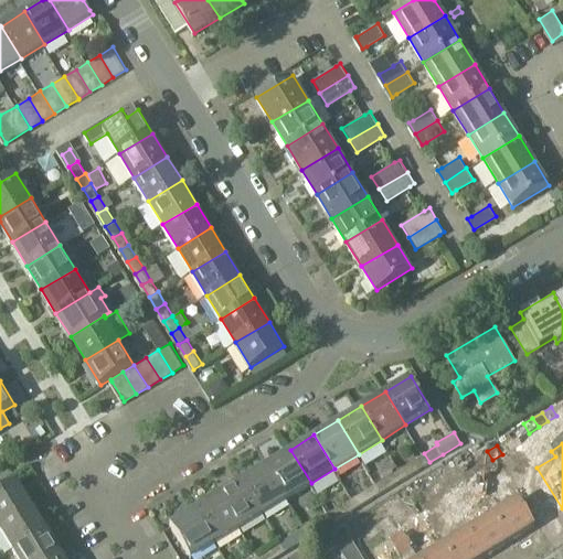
[(290,450),(267,464),(287,497),(311,483),(290,450)]
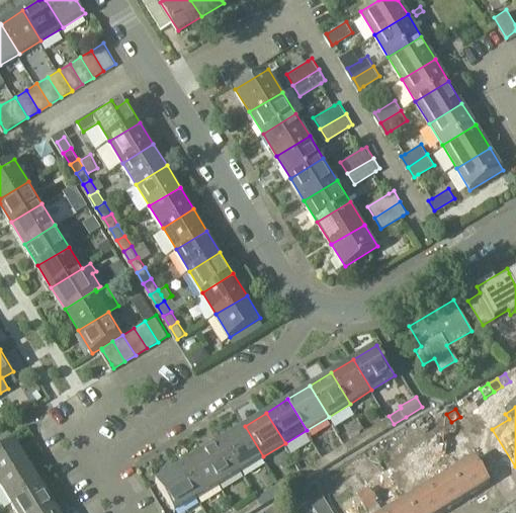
[(438,419),(443,427),(451,422),(446,414),(438,419)]
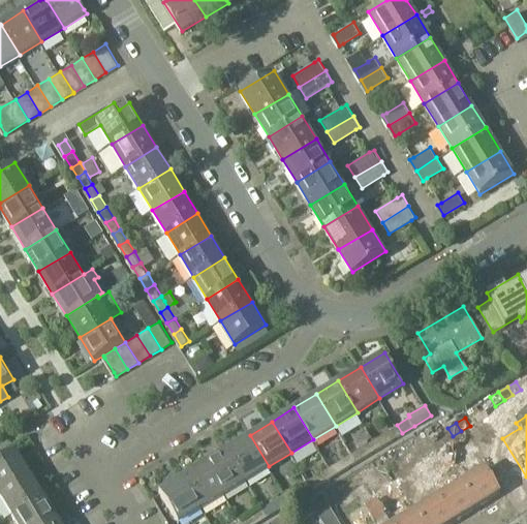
[(389,430),(369,442),(374,451),(394,438),(389,430)]
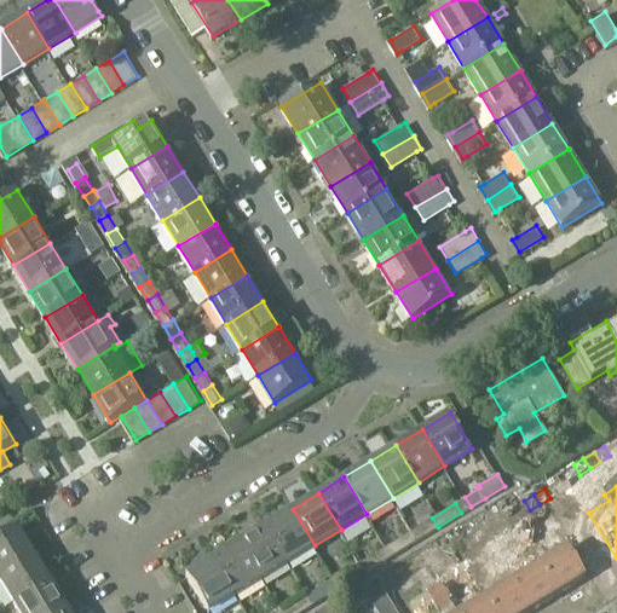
[(497,508),(488,514),(494,525),(505,519),(497,508)]
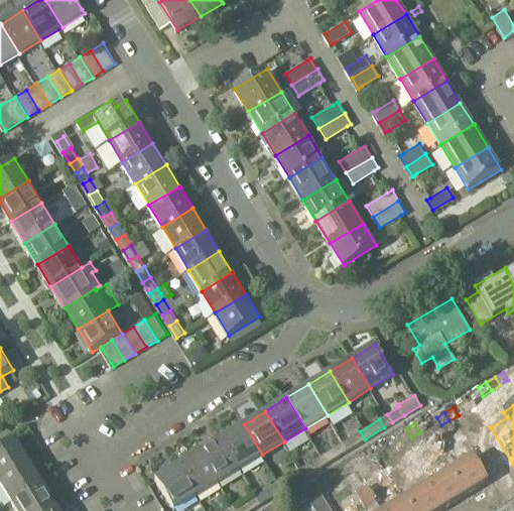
[(244,424),(222,437),(241,468),(262,455),(244,424)]
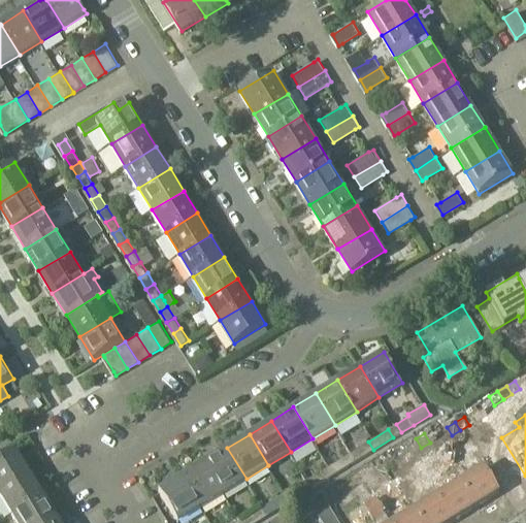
[(416,438),(407,444),(413,453),(421,448),(416,438)]
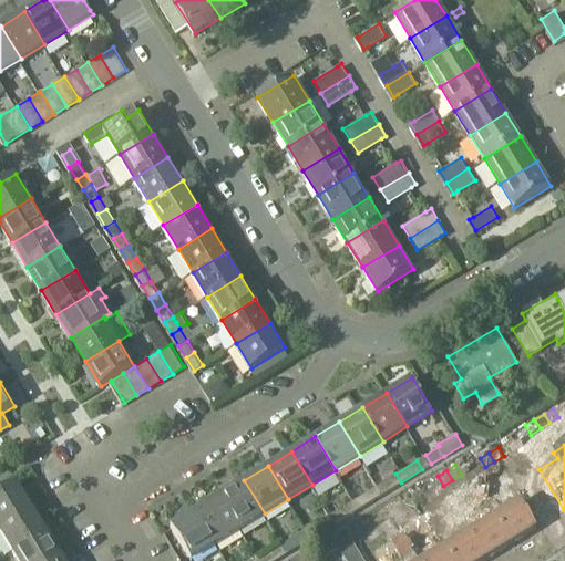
[(387,478),(379,484),(383,492),(384,492),(401,482),(396,474),(387,478)]
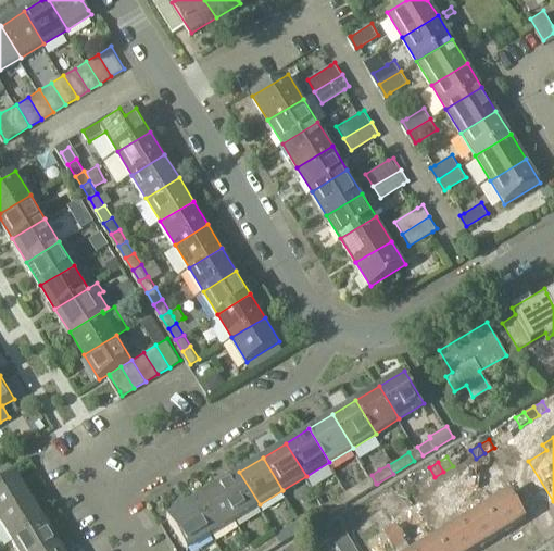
[(0,516),(33,497),(17,473),(14,475),(10,467),(0,473),(0,516)]
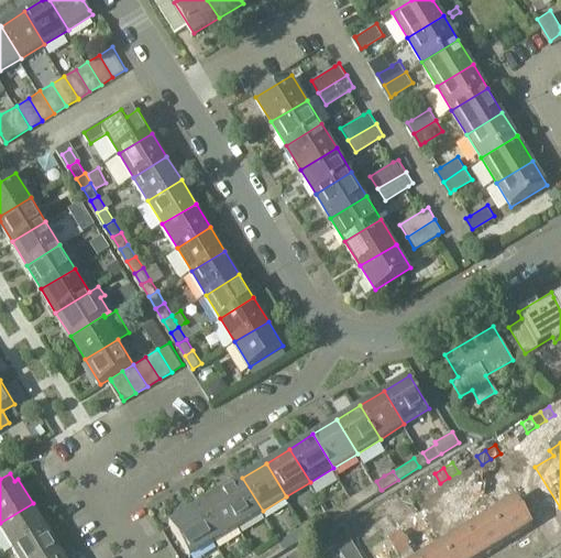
[(476,557),(483,555),(483,554),(535,521),(507,476),(381,553),(384,557),(476,557)]
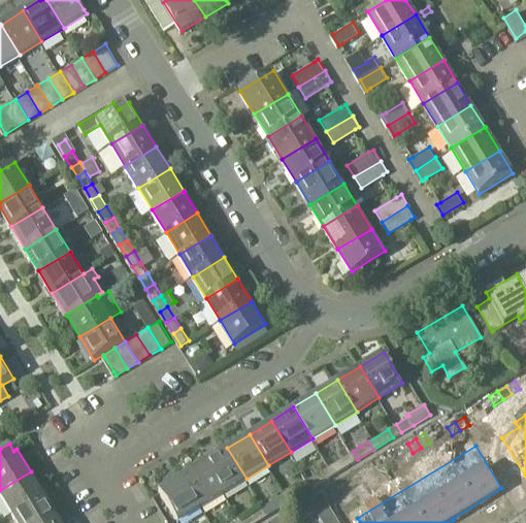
[(227,448),(205,461),(225,493),(247,479),(227,448)]
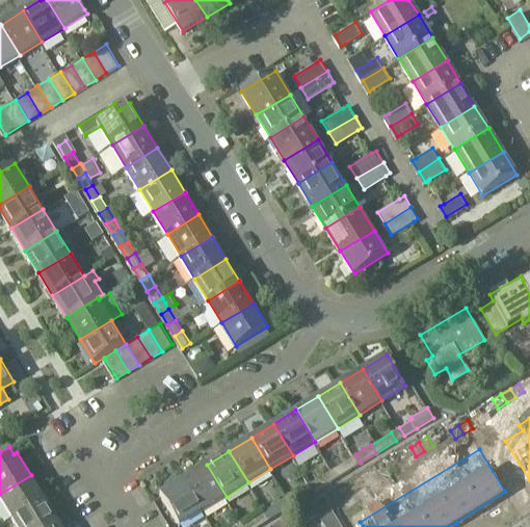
[(396,469),(404,464),(399,454),(390,459),(396,469)]
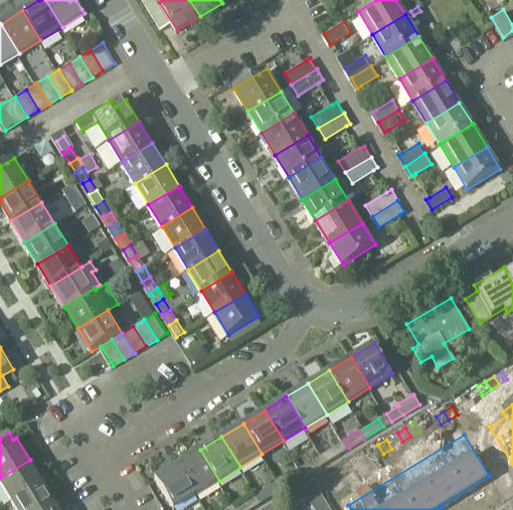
[(335,445),(322,454),(327,462),(340,453),(335,445)]
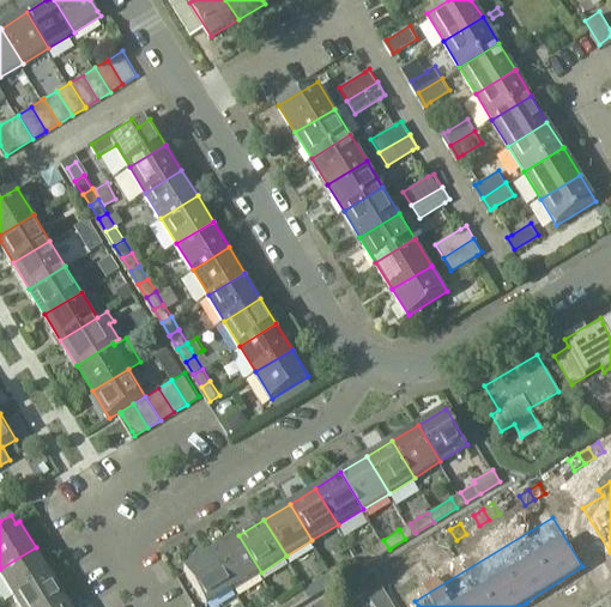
[(446,546),(457,540),(449,529),(440,535),(446,546)]
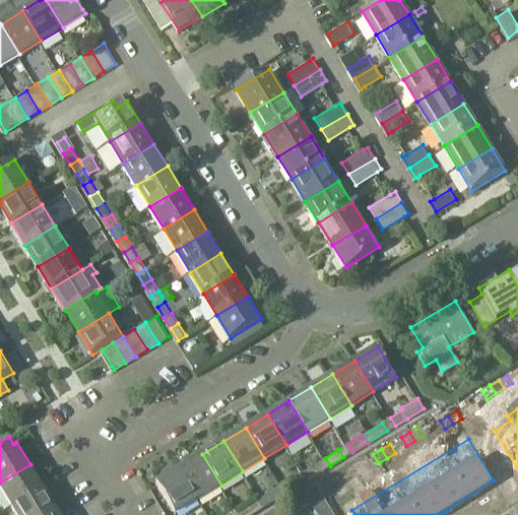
[(202,454),(180,467),(199,499),(221,486),(202,454)]
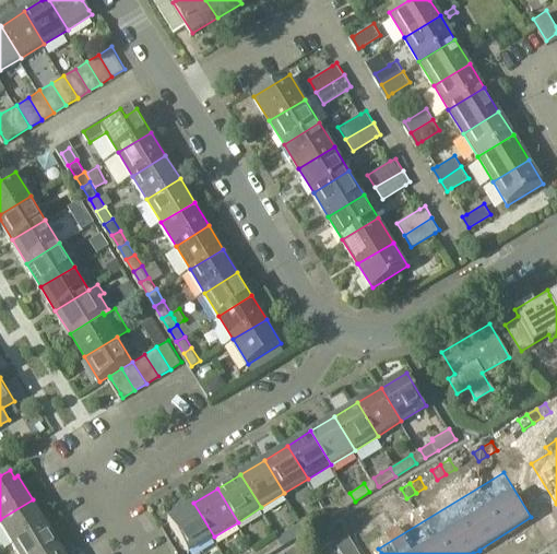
[(401,488),(391,495),(398,504),(406,498),(401,488)]
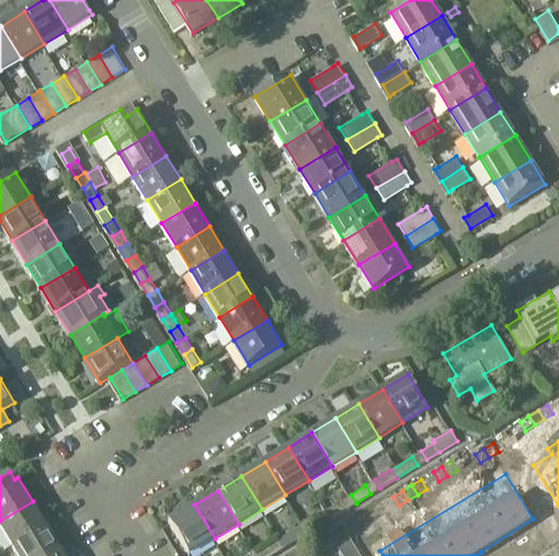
[(341,500),(327,509),(331,517),(332,518),(346,509),(341,500)]
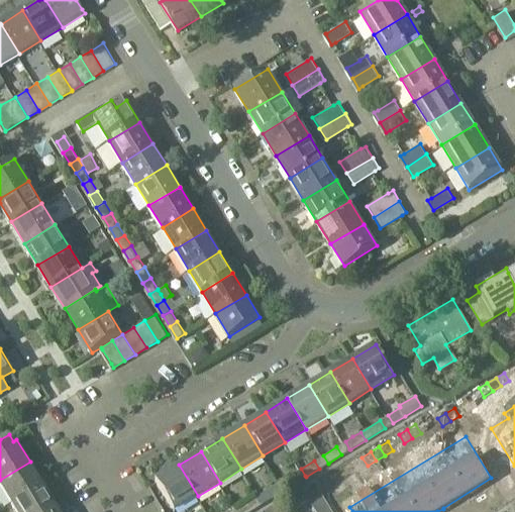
[(30,462),(0,480),(0,482),(13,503),(43,484),(30,462)]
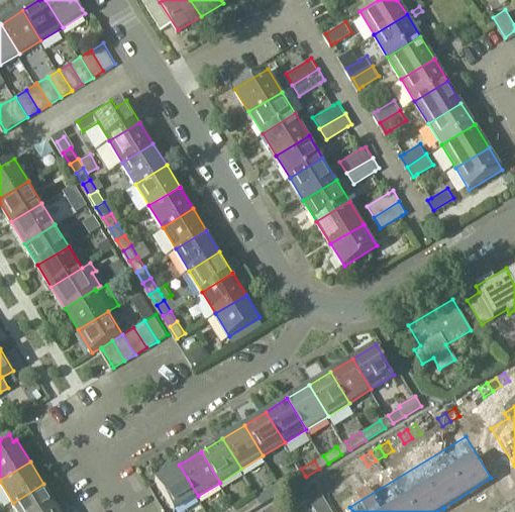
[(179,465),(157,479),(176,509),(198,496),(179,465)]
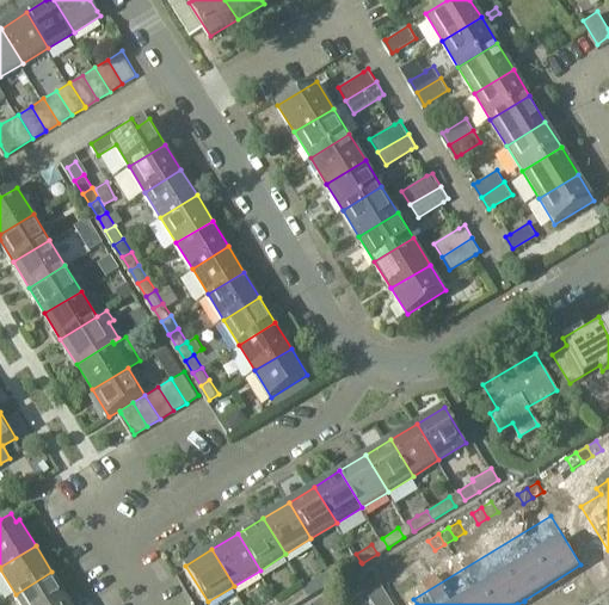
[(355,555),(331,569),(337,579),(362,563),(361,562),(356,554),(355,555)]
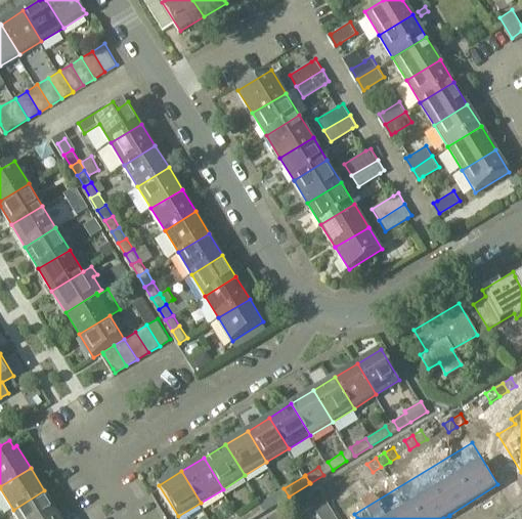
[(344,489),(352,484),(347,475),(339,480),(344,489)]
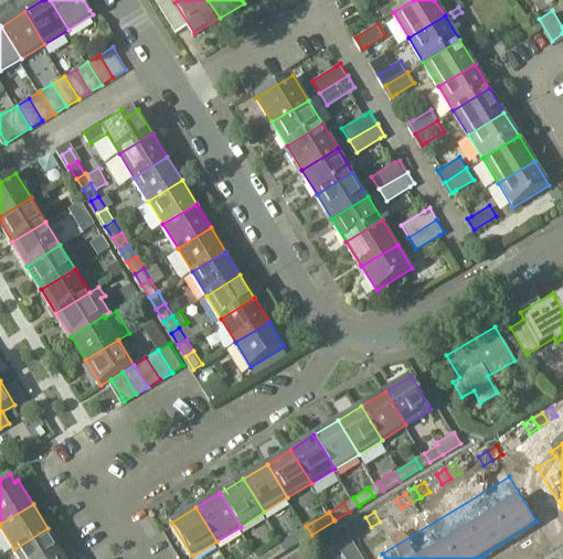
[(362,533),(371,527),(365,517),(357,523),(362,533)]
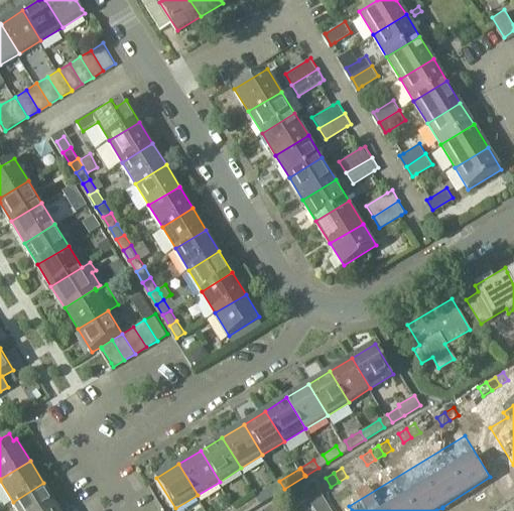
[(334,510),(313,477),(283,496),(285,500),(304,488),(309,496),(317,510),(334,510)]
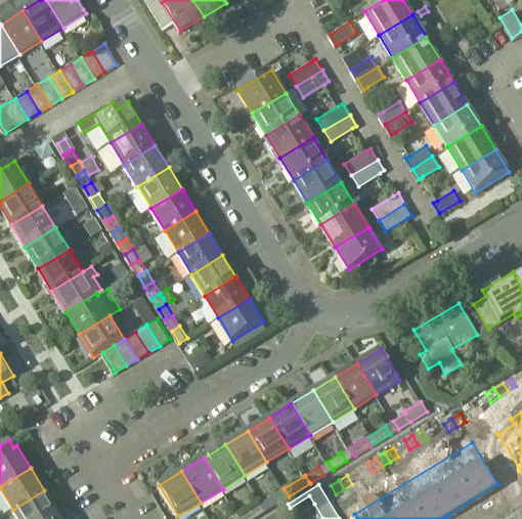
[(44,490),(13,510),(18,518),(46,518),(57,512),(44,490)]
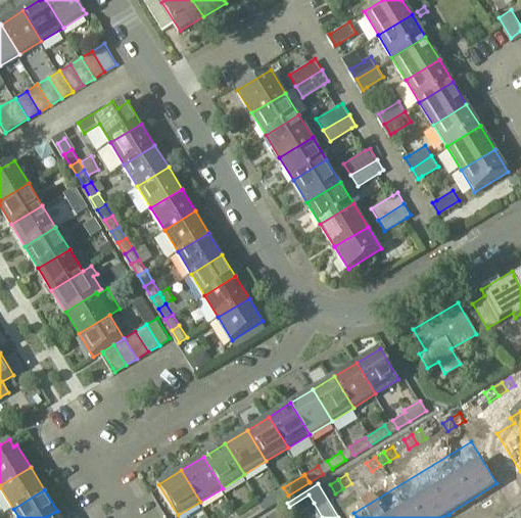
[(274,492),(261,502),(265,509),(266,510),(279,502),(274,492)]
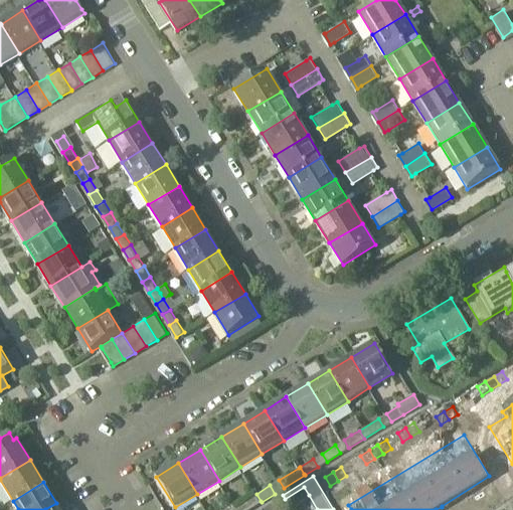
[(247,499),(234,507),(235,509),(247,509),(252,507),(247,499)]
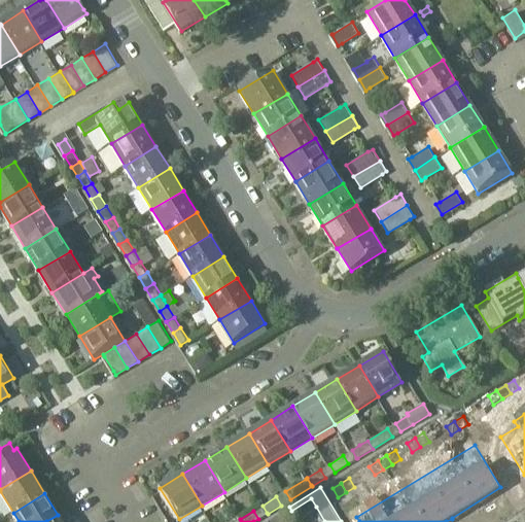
[(283,511),(266,521),(284,521),(288,519),(283,511)]
